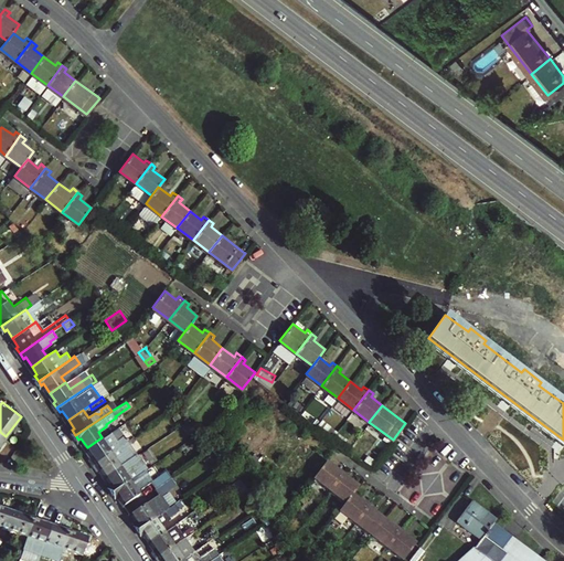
[(102,437),(112,451),(118,446),(108,433),(102,437)]
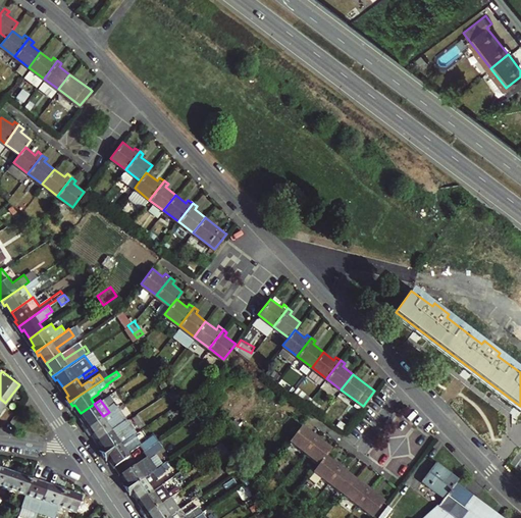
[(103,416),(94,404),(81,413),(86,421),(84,423),(87,427),(103,416)]
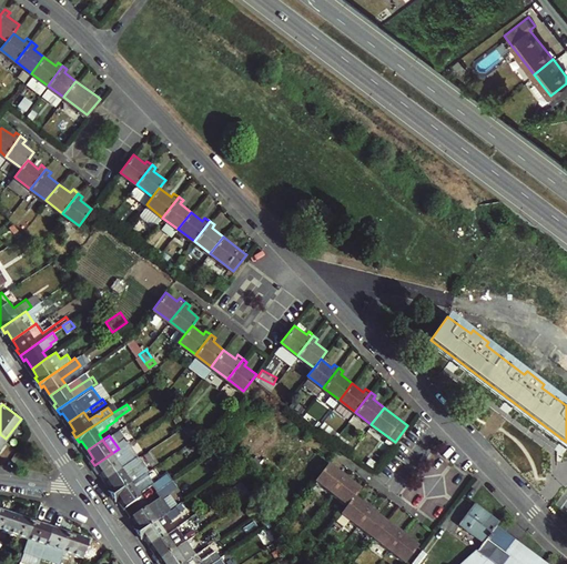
[(119,449),(112,453),(94,465),(98,470),(100,469),(107,477),(128,463),(124,457),(133,451),(128,443),(119,449)]
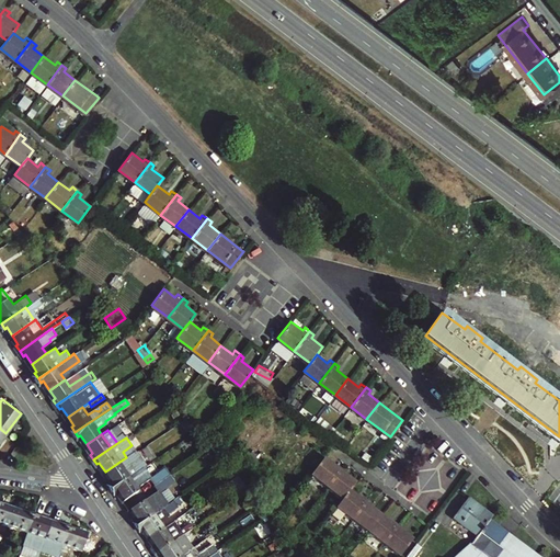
[(126,457),(105,472),(111,480),(109,482),(112,487),(137,469),(128,456),(126,457)]
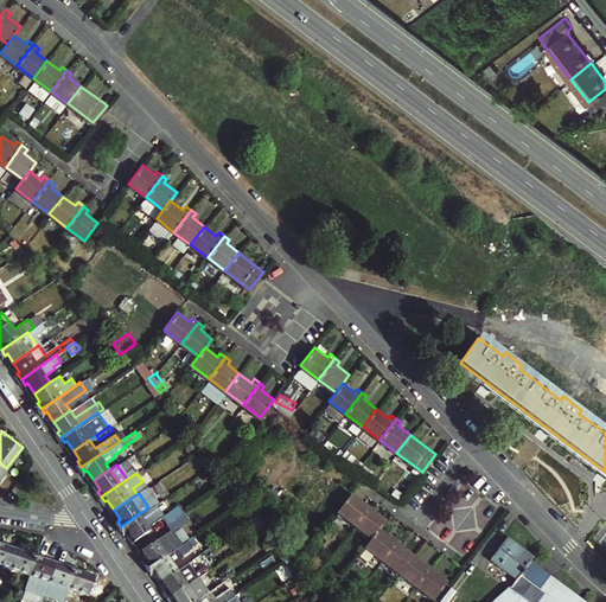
[(363,501),(351,493),(338,510),(355,523),(370,501),(365,498),(363,501)]
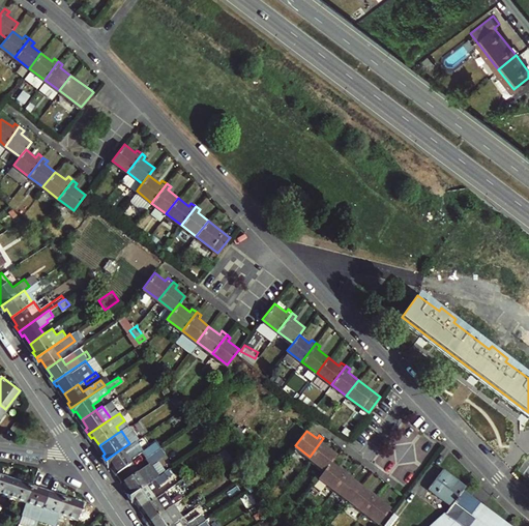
[(323,438),(310,457),(325,468),(330,461),(336,454),(325,445),(327,442),(323,438)]
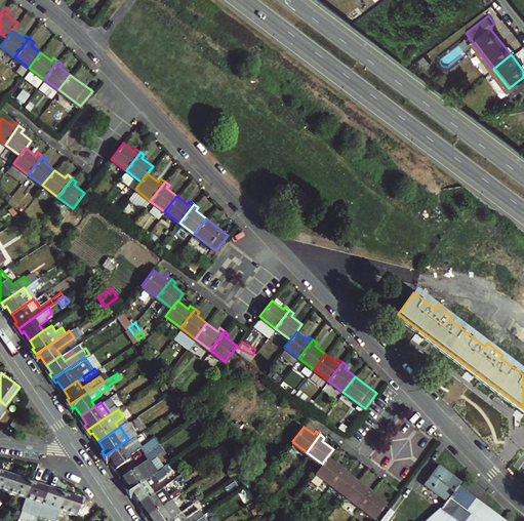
[(131,452),(136,448),(137,448),(130,438),(128,439),(105,455),(108,459),(110,458),(116,467),(130,456),(131,452)]
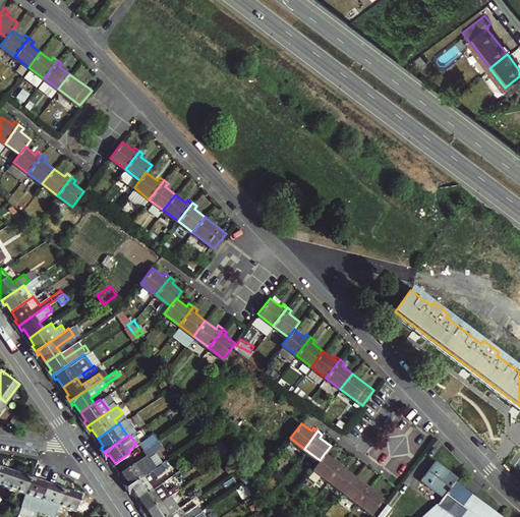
[(145,449),(156,442),(151,435),(136,445),(135,445),(140,452),(145,449)]
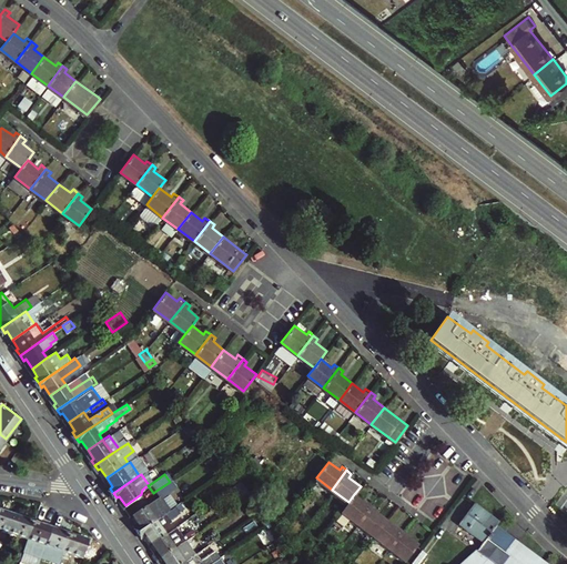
[(139,531),(171,509),(162,497),(179,486),(173,479),(170,482),(158,490),(161,495),(132,515),(138,523),(135,524),(139,531)]
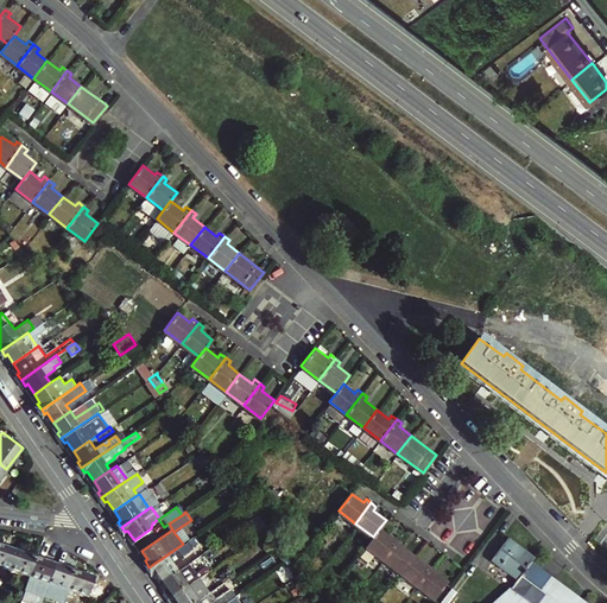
[(391,538),(379,528),(373,537),(366,546),(383,559),(399,538),(393,534),(391,538)]
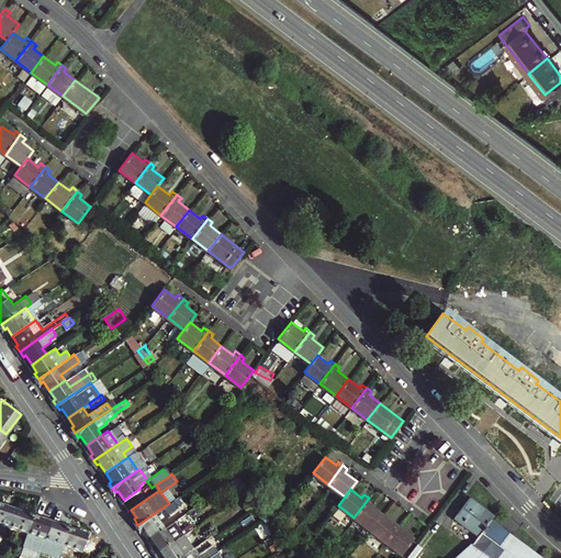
[(179,495),(169,503),(137,525),(141,529),(143,528),(149,537),(165,526),(160,521),(170,514),(169,511),(183,501),(179,495)]
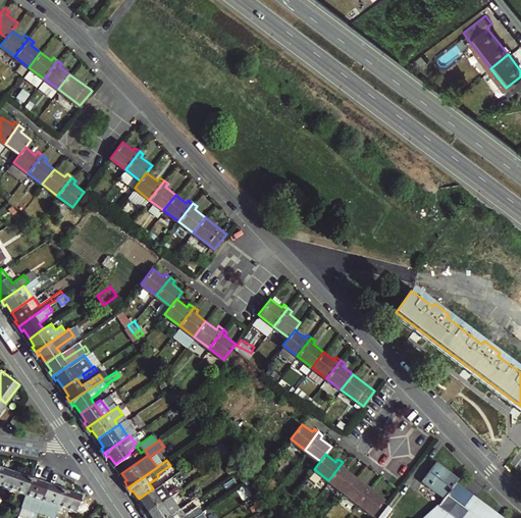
[(439,502),(420,517),(458,517),(459,517),(507,517),(456,480),(459,477),(436,460),(422,478),(445,495),(439,502)]
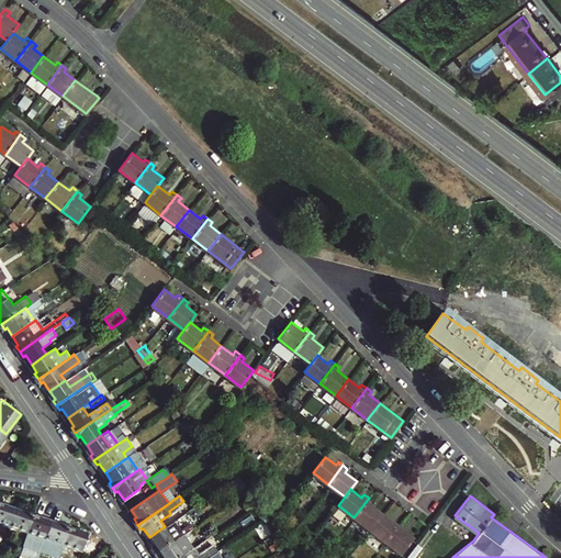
[(369,498),(354,517),(370,529),(382,513),(371,504),(373,501),(369,498)]
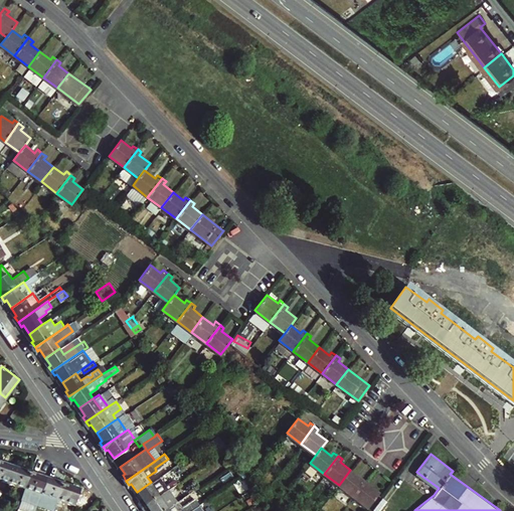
[(0,477),(9,480),(15,463),(0,458),(0,477)]
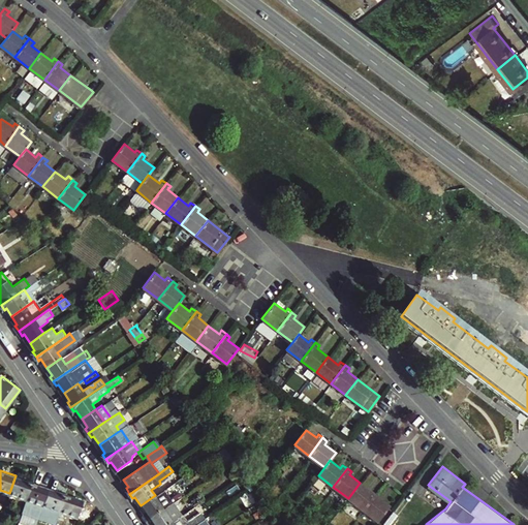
[(32,482),(16,475),(9,493),(27,499),(32,482)]
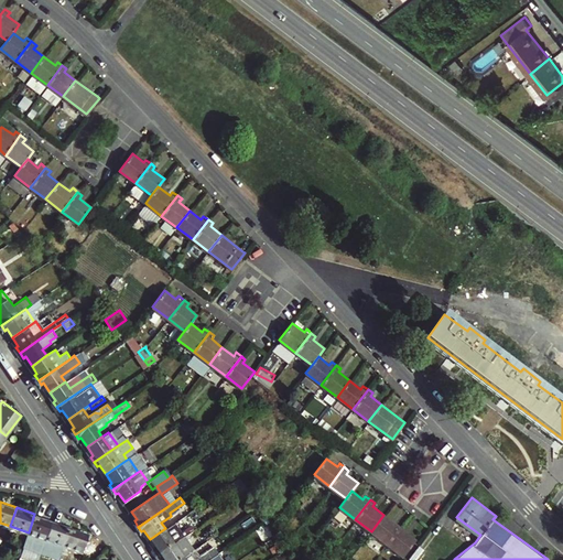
[(46,539),(53,520),(34,514),(29,532),(46,539)]
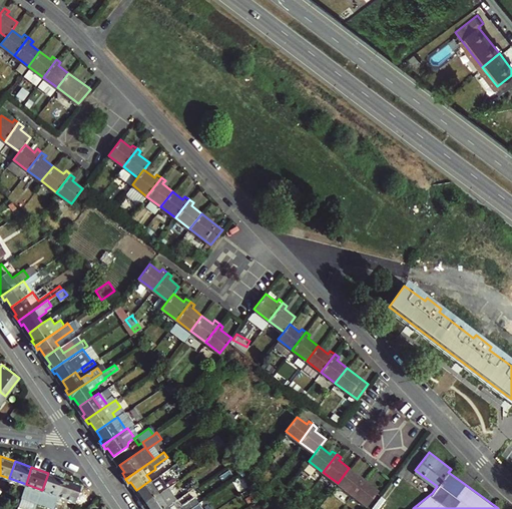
[(349,468),(338,483),(352,494),(366,476),(361,473),(359,476),(349,468)]
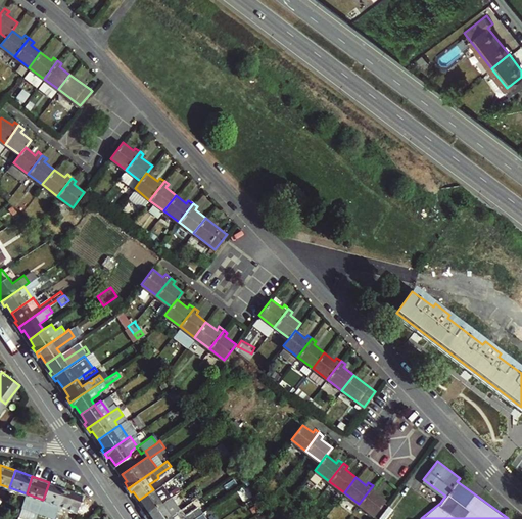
[(170,485),(167,480),(153,489),(156,494),(170,485)]
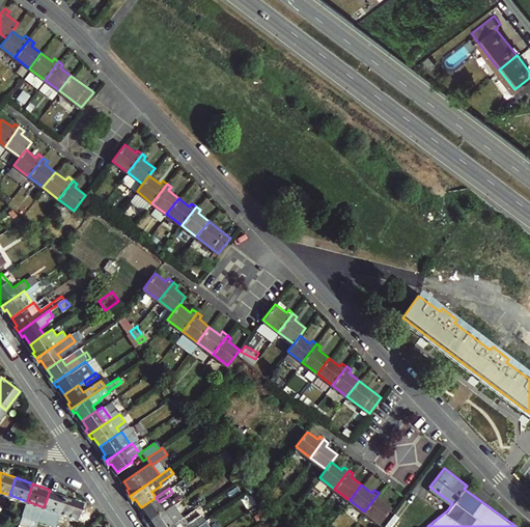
[(66,496),(50,490),(44,507),(60,512),(66,496)]
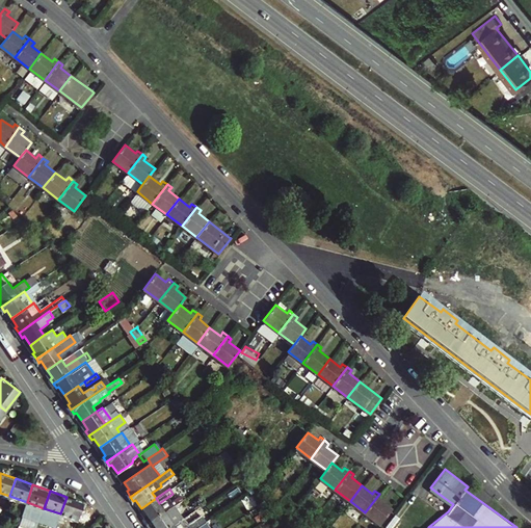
[(159,503),(156,498),(141,508),(147,516),(144,517),(148,522),(178,501),(173,494),(159,503)]
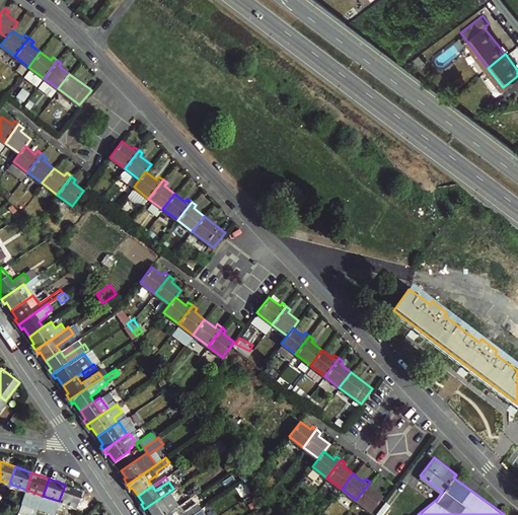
[(374,485),(370,482),(356,500),(371,511),(382,496),(372,488),(374,485)]
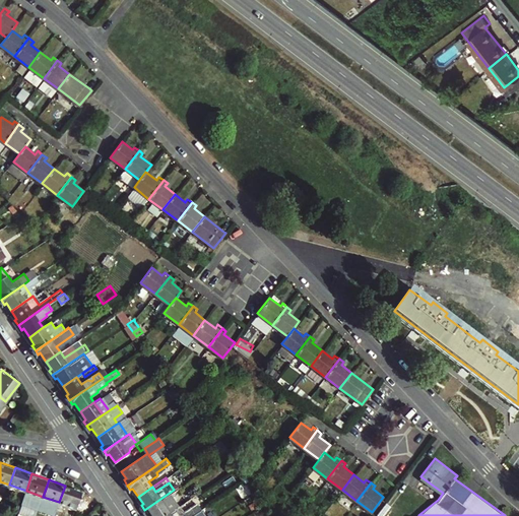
[(82,492),(65,486),(59,502),(76,508),(82,492)]
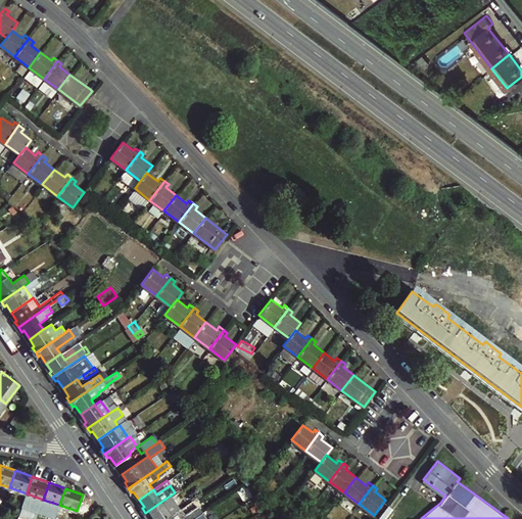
[(175,492),(145,513),(149,518),(150,517),(151,518),(163,518),(183,507),(185,505),(182,501),(176,505),(174,502),(180,498),(183,496),(179,490),(175,492)]
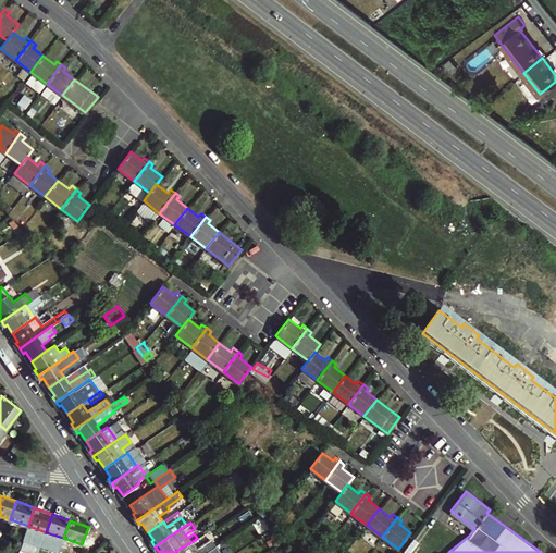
[(204,552),(217,544),(218,543),(213,536),(199,545),(195,540),(174,552),(204,552)]
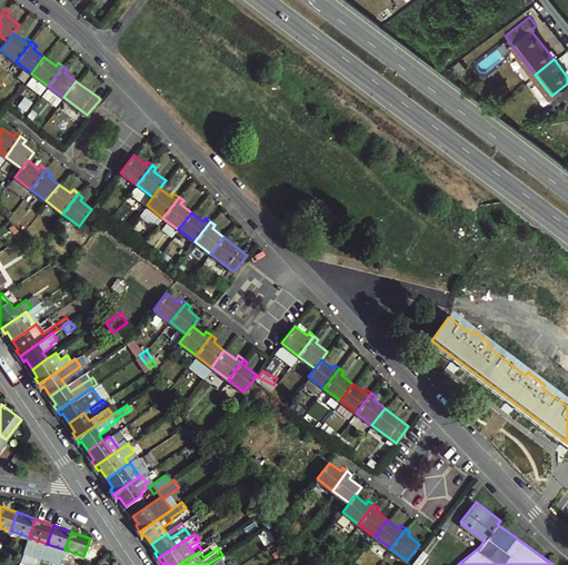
[(431,553),(424,547),(414,562),(418,564),(421,564),(429,556),(431,553)]
